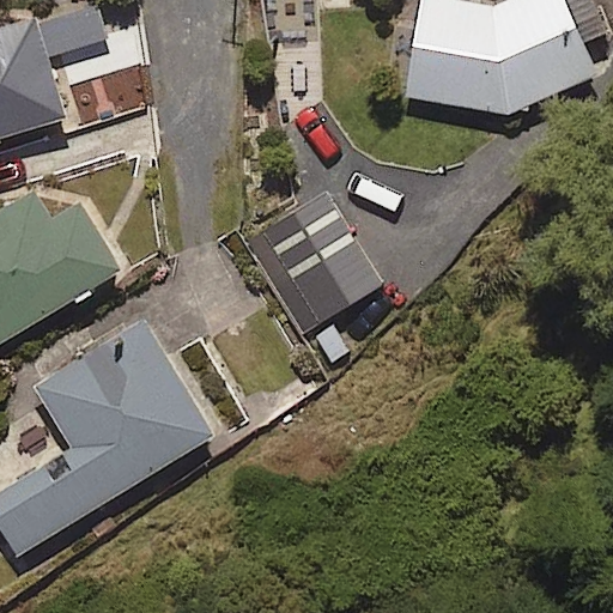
[(582,43),(605,29),(590,0),(508,0),(497,5),(461,0),(420,0),(407,98),(510,114),(598,74),(582,43)]
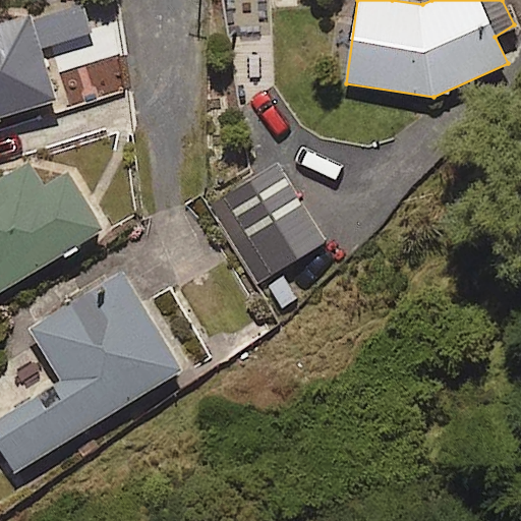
[(7,12),(0,39),(0,119),(57,100),(39,41),(39,20),(7,12)]
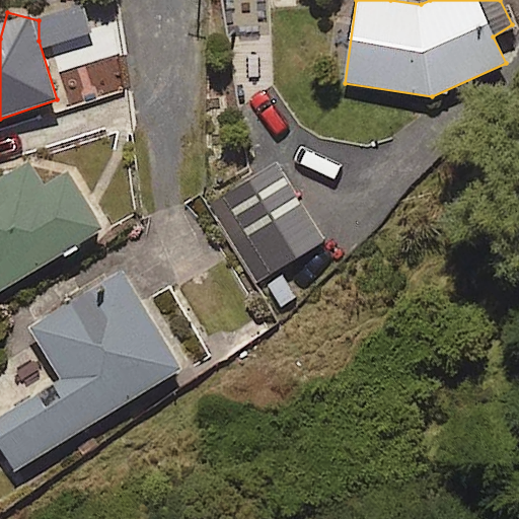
[(70,172),(43,189),(27,162),(0,177),(0,290),(103,229),(70,172)]
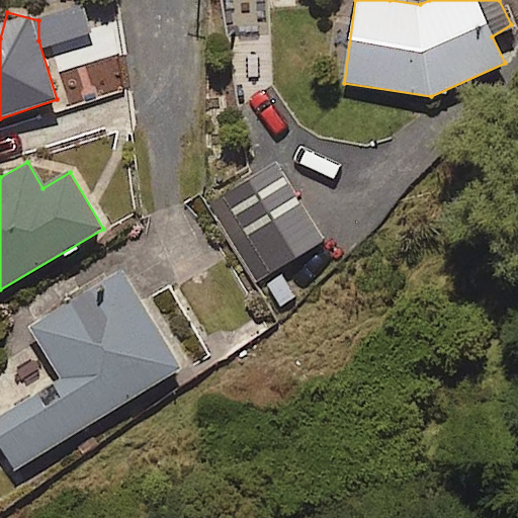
[(269,273),(323,240),(274,163),(222,195),(269,273)]
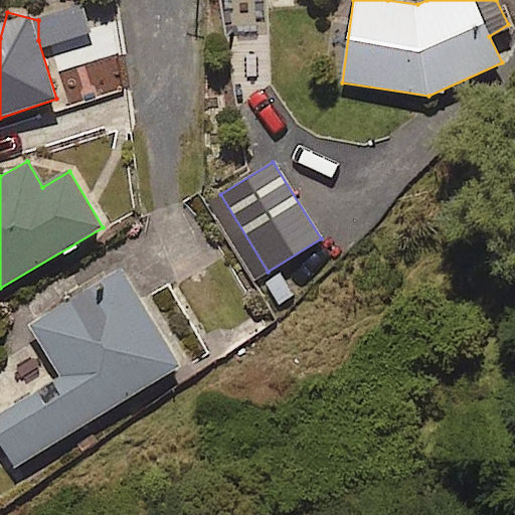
[(0,438),(17,466),(181,367),(120,267),(28,322),(60,376),(0,412),(0,438)]
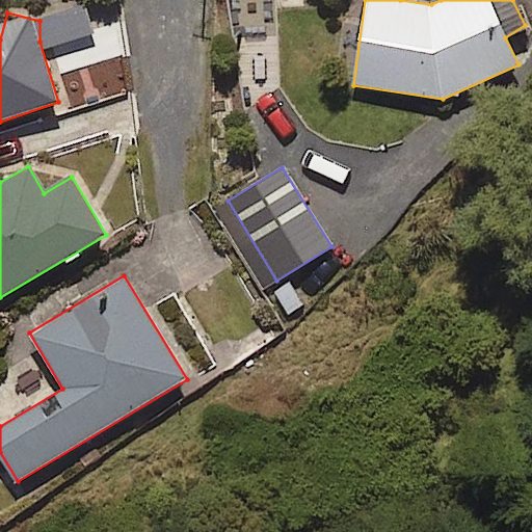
All buildings are outlined.
